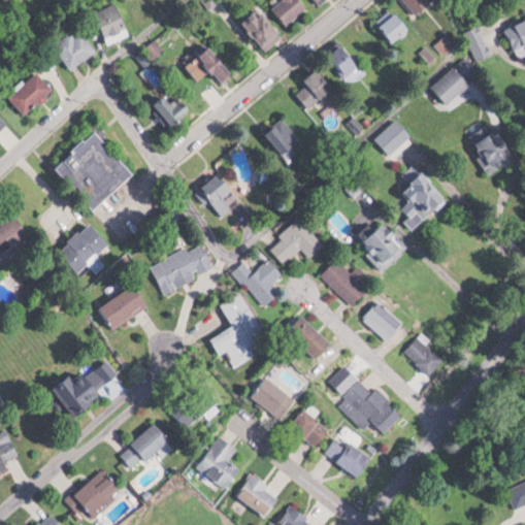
[(304,8),(296,0),(281,0),(268,12),(285,29),(304,8)]
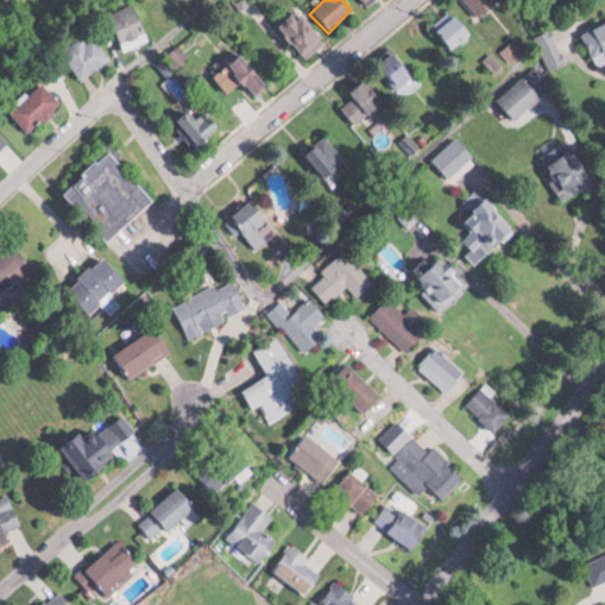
[(492,0),(462,0),(461,1),(479,17),(492,0)]
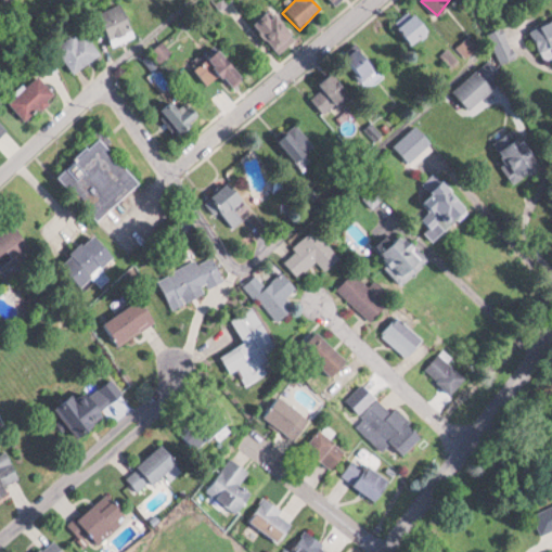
[(132,31),(119,5),(97,16),(110,42),(132,31)]
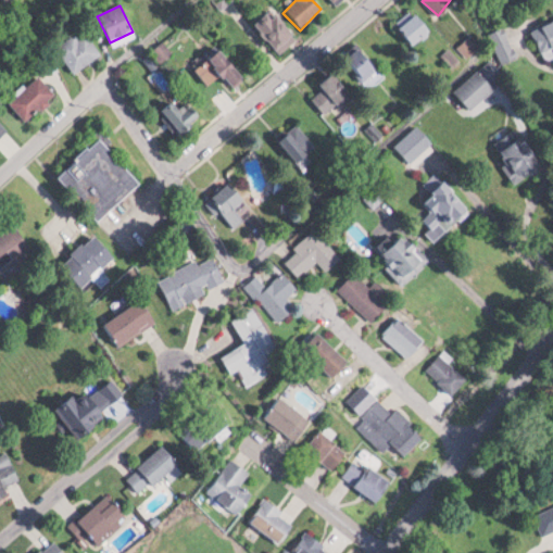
[(277,54),(296,41),(274,10),(254,24),(277,54)]
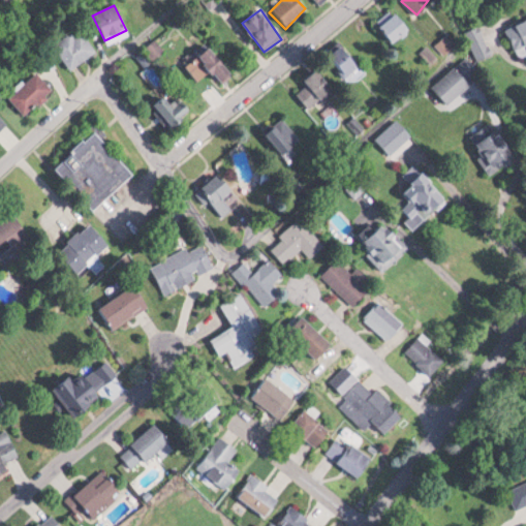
[(408,29),(391,9),(376,23),(394,42),(408,29)]
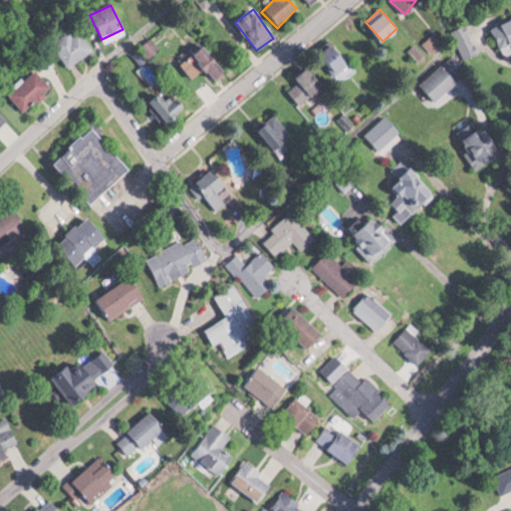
[(510,20),(490,29),(503,57),(510,53),(510,20)]
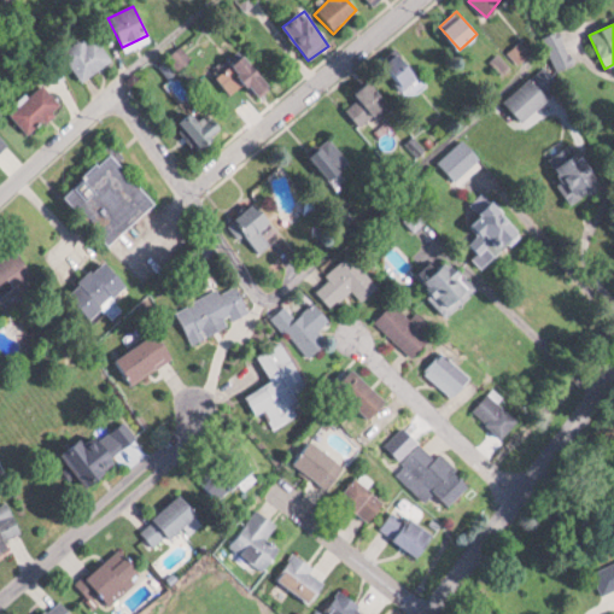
[(59,59),(85,83),(109,58),(92,41),(86,47),(79,39),(59,59)]
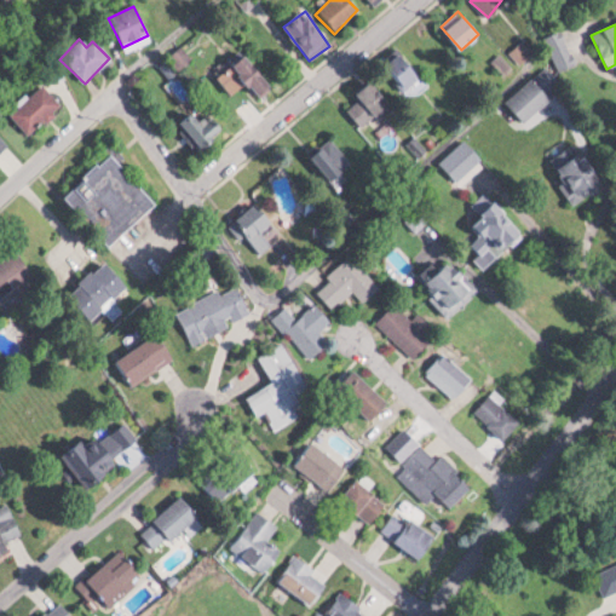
[(176,72),(188,63),(179,51),(167,59),(176,72)]
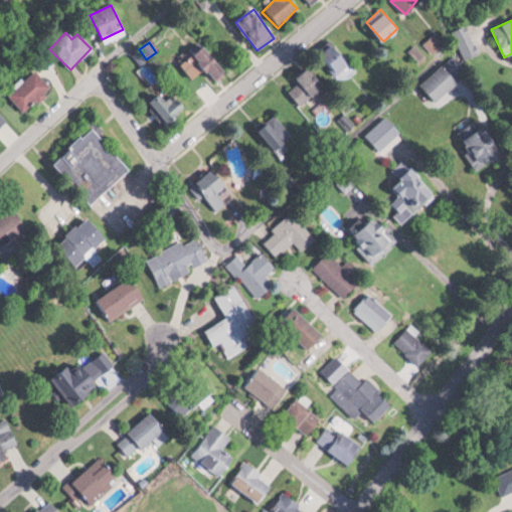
[(335,77),(349,63),(329,44),(315,57),(335,77)]
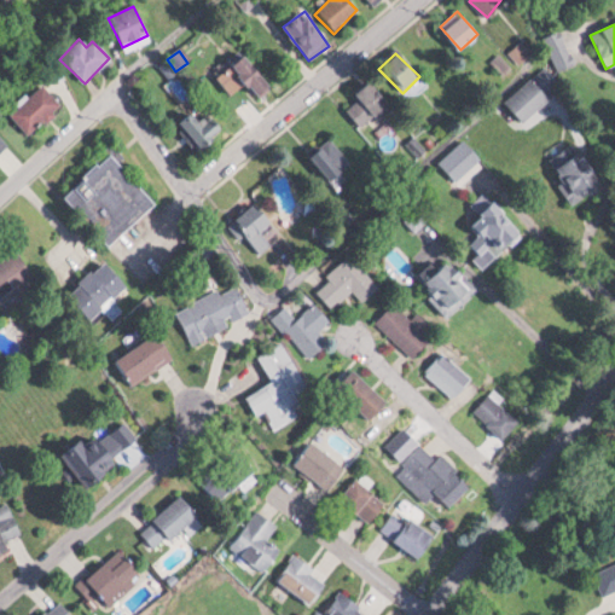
[(273,88),(244,57),(232,68),(262,99),(273,88)]
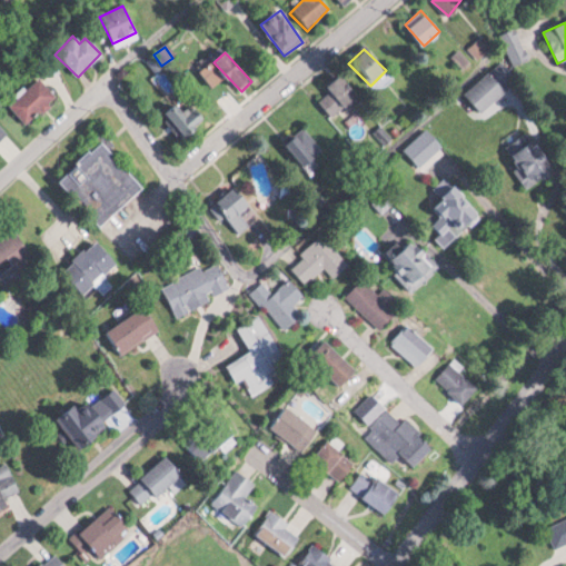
[(462,95),(478,115),(506,92),(499,85),(510,76),(500,63),(462,95)]
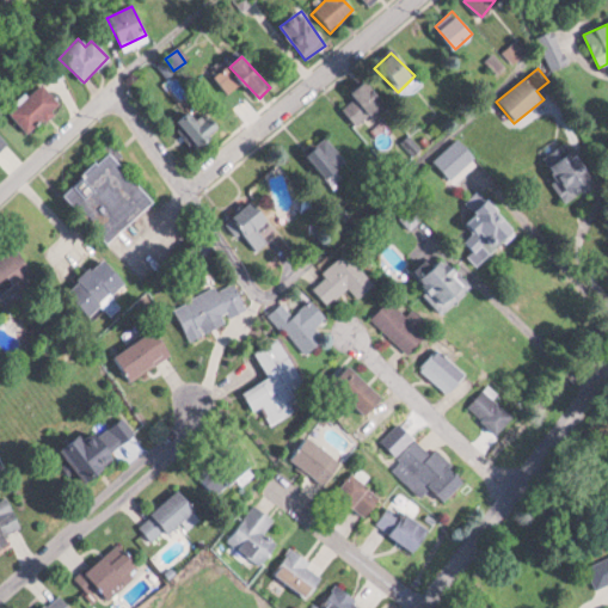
[(349,94),(354,100),(344,109),(360,128),(387,105),(367,80),(349,94)]
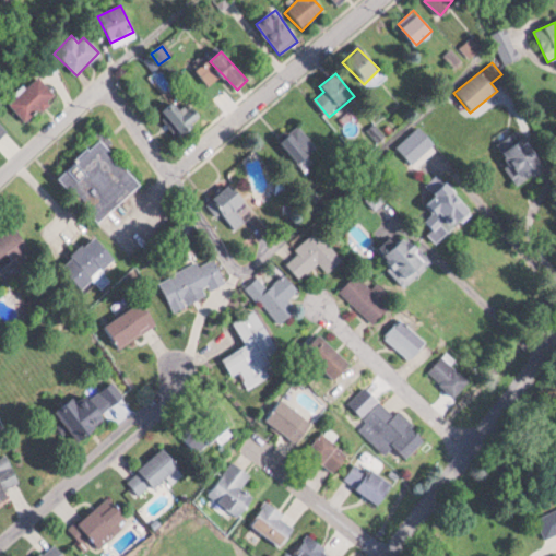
[(22,123),(54,98),(37,79),(6,104),(22,123)]
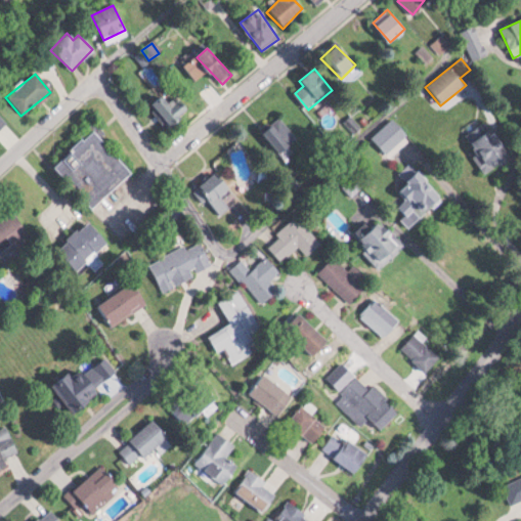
[(179,99),(172,106),(162,96),(147,110),(167,131),(189,111),(179,99)]
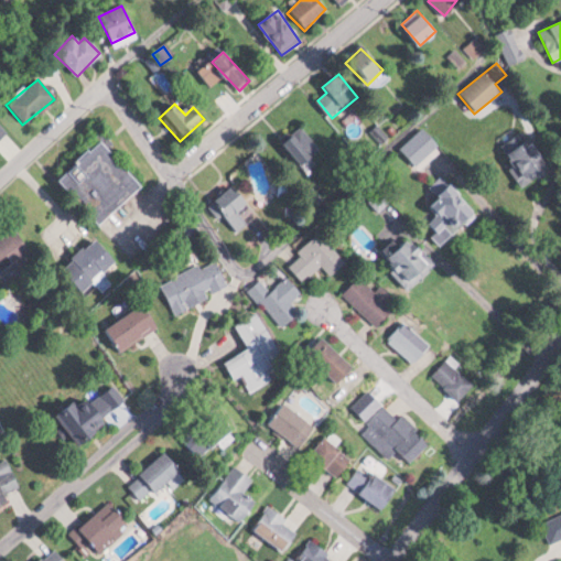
[(524,189),(552,171),(525,126),(495,144),(524,189)]
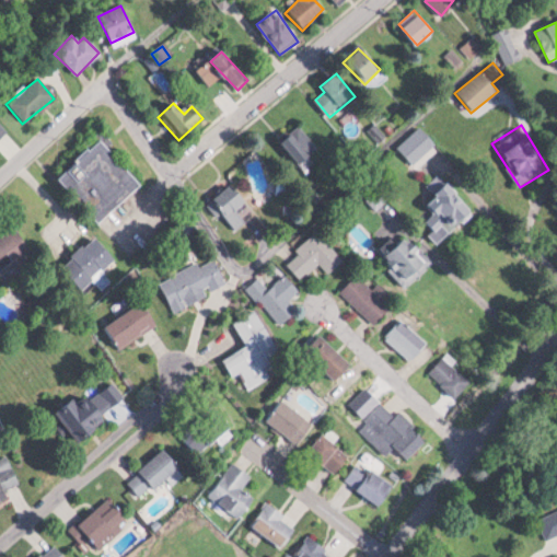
[(297,167),(316,151),(297,127),(277,143),(297,167)]
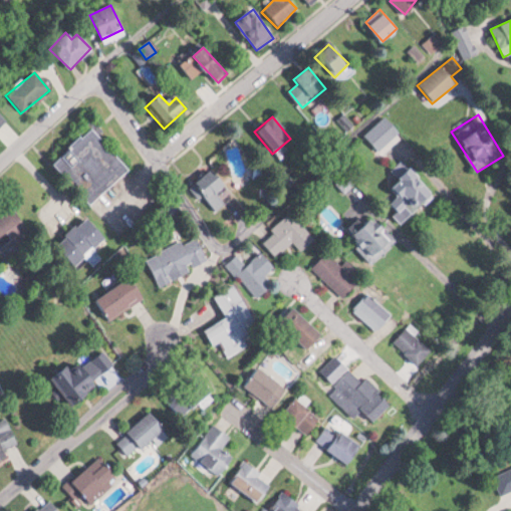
[(88,131),(49,167),(86,208),(125,172),(88,131)]
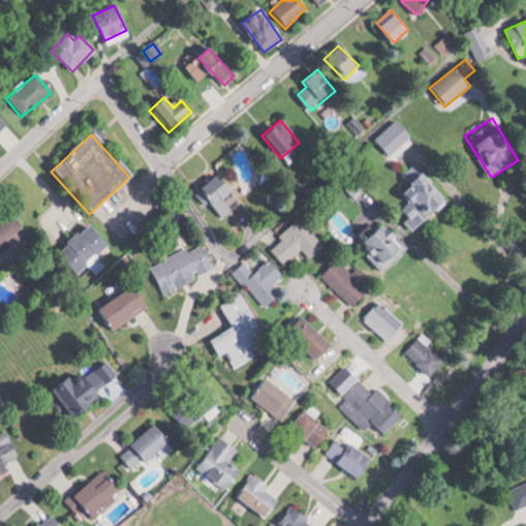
[(408,204),(397,214),(413,233),(447,202),(414,164),(401,176),(408,184),(398,193),(408,204)]
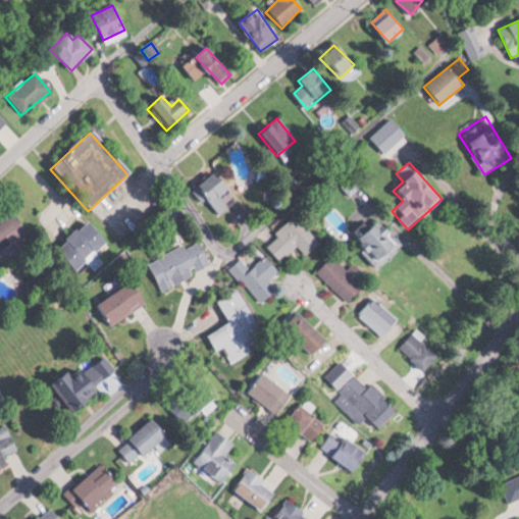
[(227,208),(219,198),(228,190),(214,173),(196,190),(218,216),(227,208)]
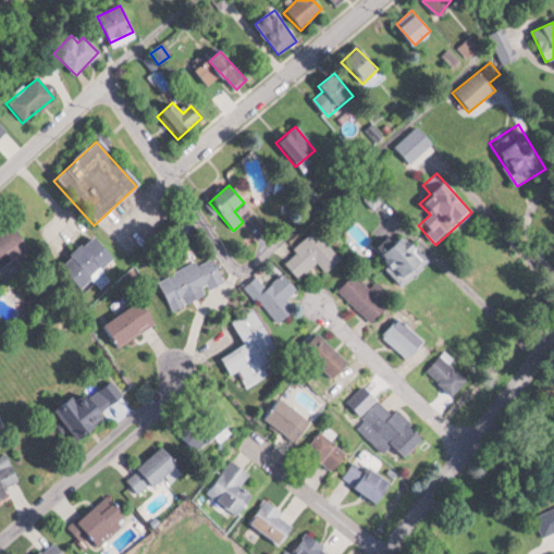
[(0,232),(10,225),(21,242),(0,255),(0,232)]
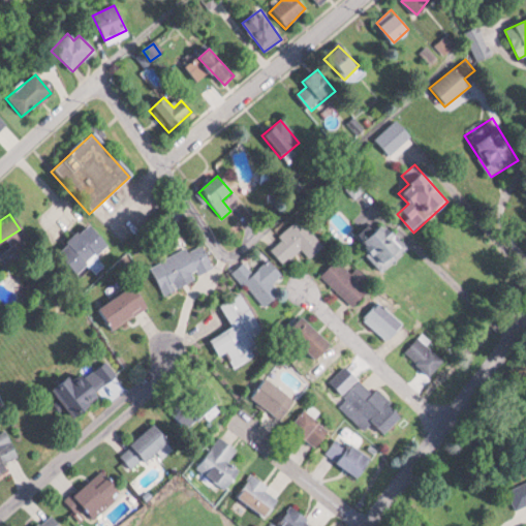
[(405,253),(388,219),(363,234),(380,266),(405,253)]
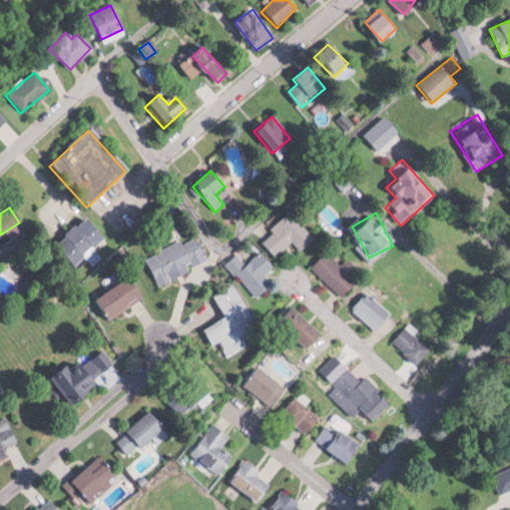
[(313,237),(287,213),(260,242),(276,257),(289,242),(300,252),(313,237)]
